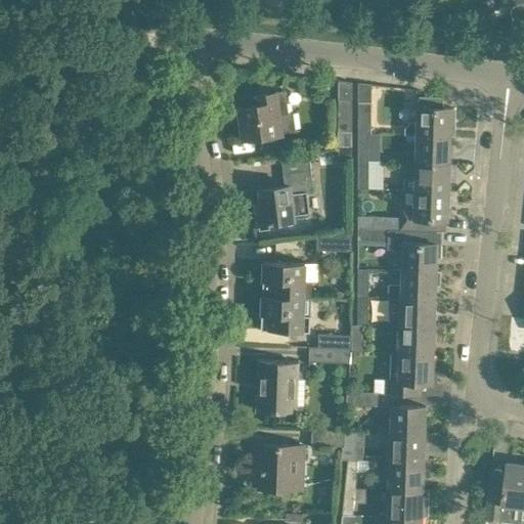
[(482,22),(474,20),(466,19),(465,29),(481,31),(482,22)]
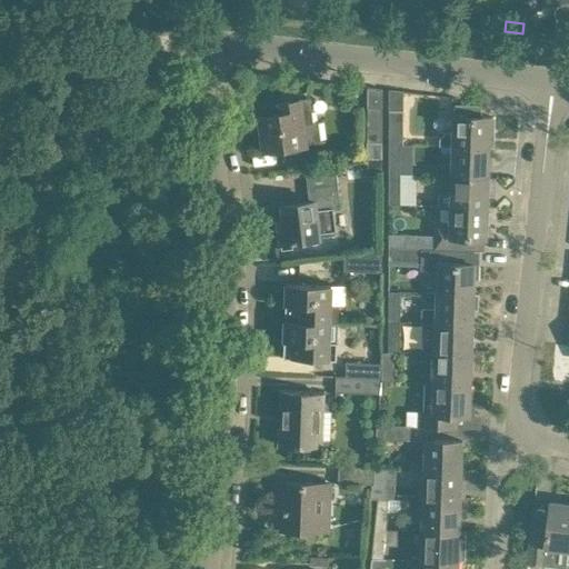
[(279,102),(279,103),(286,102),(287,111),(260,115),(265,150),(321,142),(319,121),(313,122),(310,98),(279,102)]
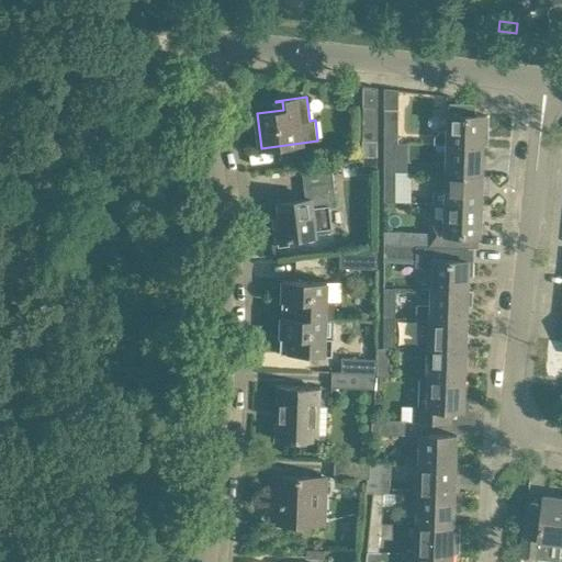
[(435,137),(434,144),(448,145),(483,146),(483,132),(489,132),(489,115),(485,115),(475,115),(475,104),(450,103),(450,114),(448,114),(448,115),(449,115),(448,132),(440,132),(435,137)]
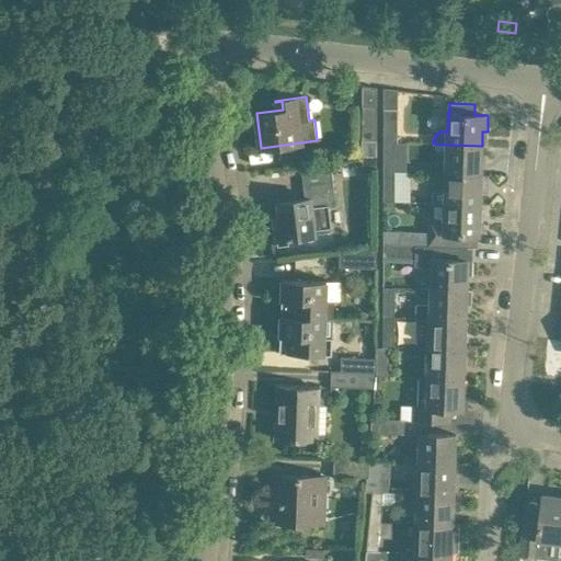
[(377,157),(377,140),(377,104),(363,104),(363,157),(377,157)]
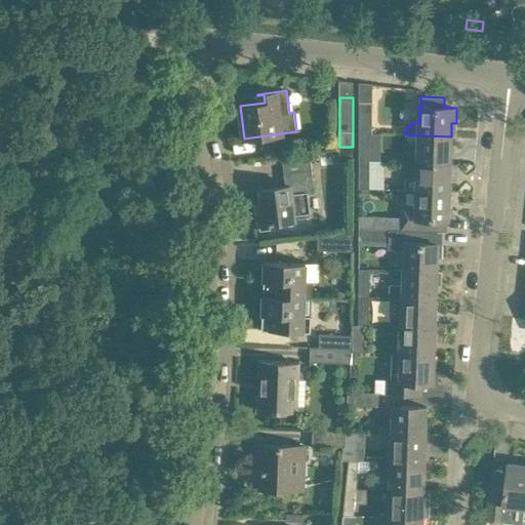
[(370,132),(371,132),(372,101),(360,101),(359,132),(370,132)]
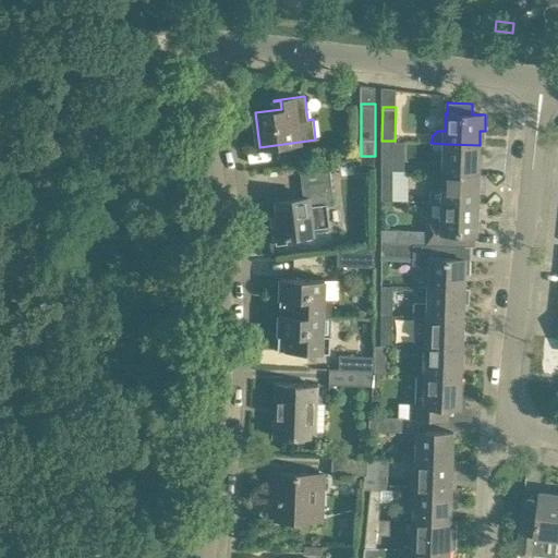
[(393,170),(393,141),(381,141),(381,170),(393,170)]
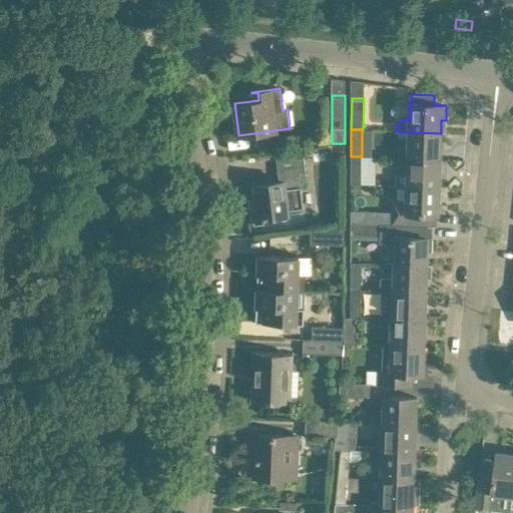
[(409,132),(408,158),(440,159),(441,133),(409,132)]
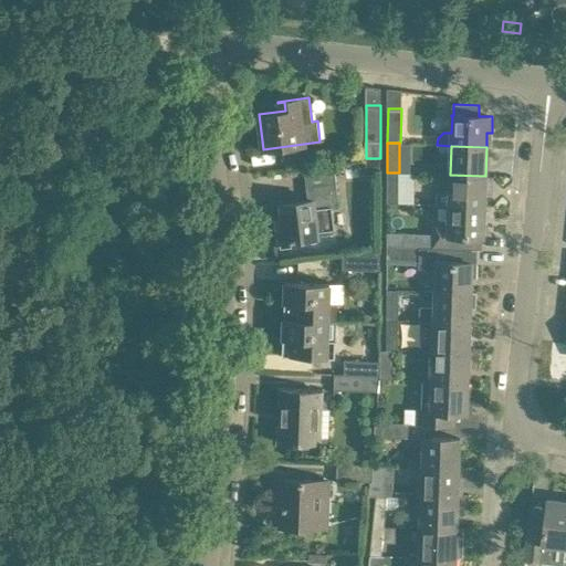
[(366,174),(378,175),(378,163),(366,163),(366,174)]
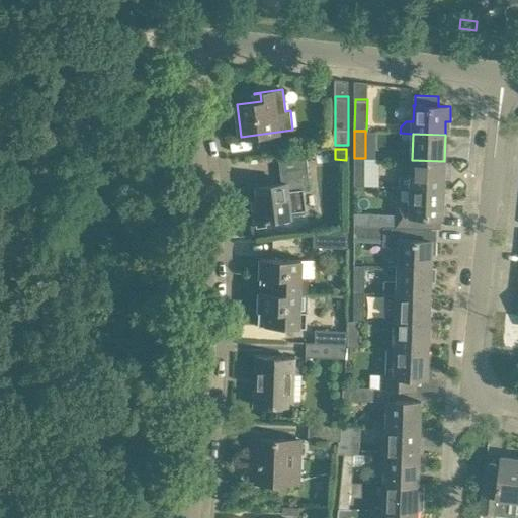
[(248,185),(247,185),(249,202),(253,202),(256,223),(257,223),(257,221),(283,218),(291,217),(291,211),(306,209),(304,191),(311,190),(306,151),(278,154),(282,183),(278,184),(258,186),(258,184),(257,184),(257,186),(248,187),(248,185)]
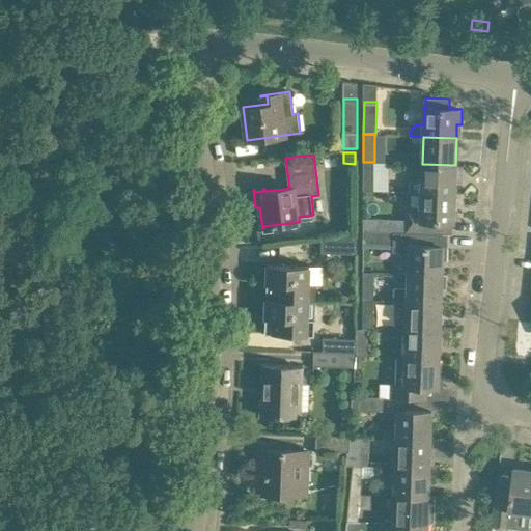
[(373,172),(374,162),(363,162),(363,191),(373,191),(373,172)]
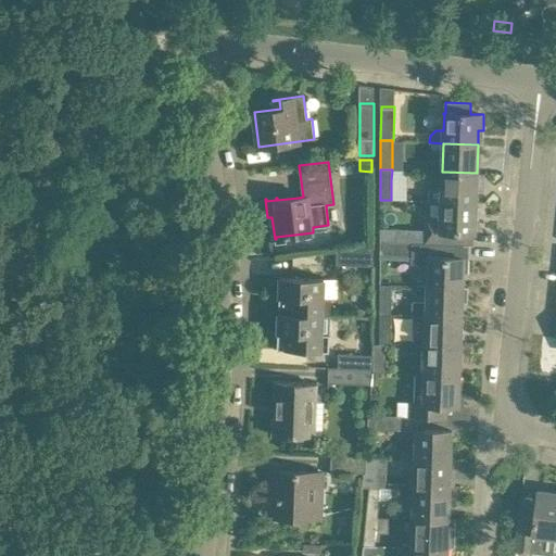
[(428,190),(428,200),(441,201),(476,202),(477,191),(483,191),(483,174),(477,174),(477,173),(442,172),(441,190),(430,189),(428,190)]
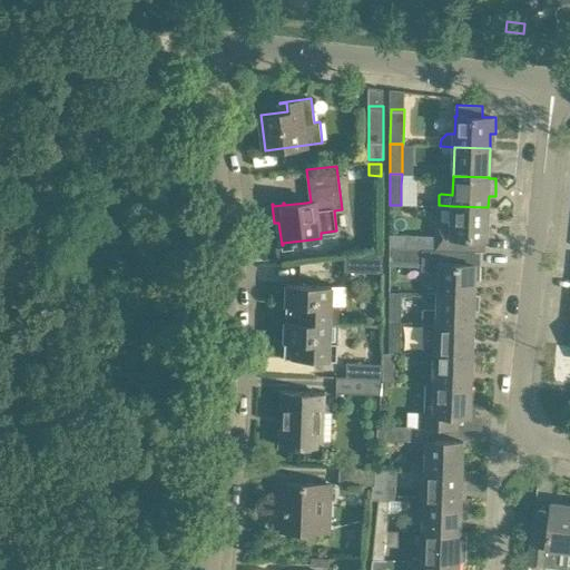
[(435,235),(434,249),(441,249),(463,251),(463,237),(485,238),(488,238),(488,236),(487,236),(488,207),(452,206),(451,224),(435,223),(435,235)]
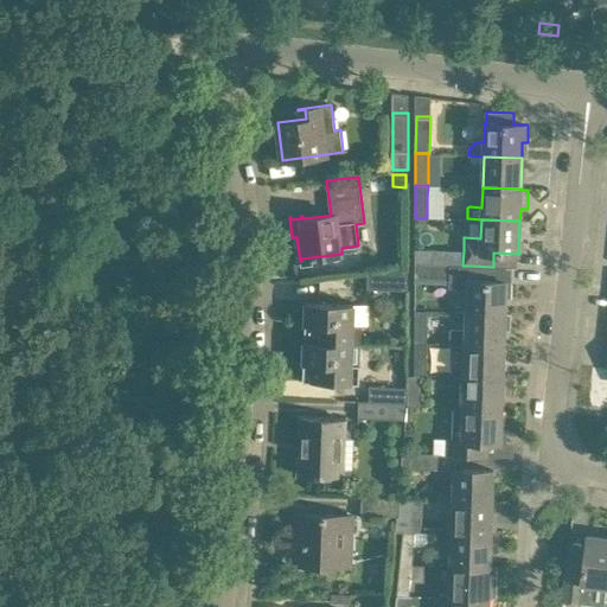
[(433,264),(433,249),(416,249),(416,264),(433,264)]
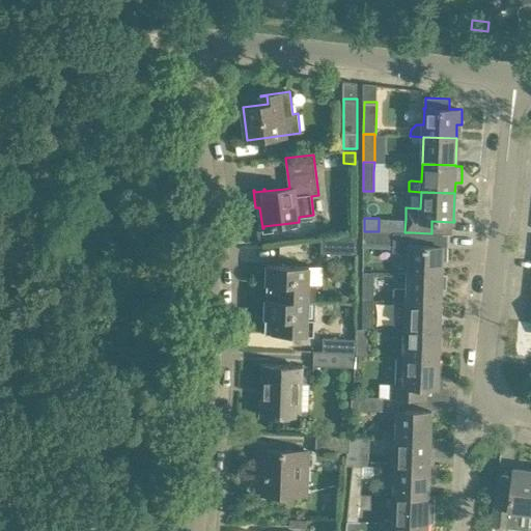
[(379,244),(379,231),(364,231),(363,244),(379,244)]
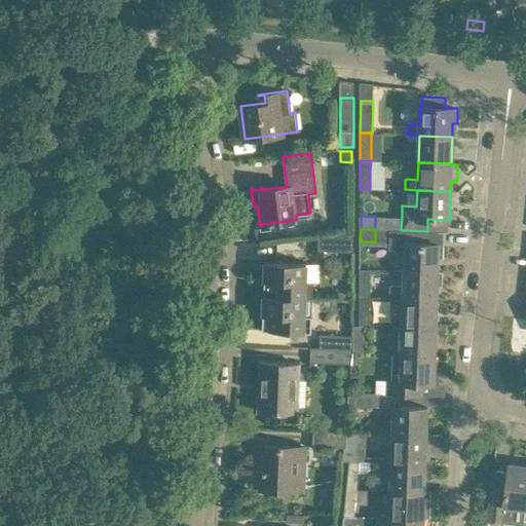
[(353,230),(318,235),(318,250),(353,251),(353,230)]
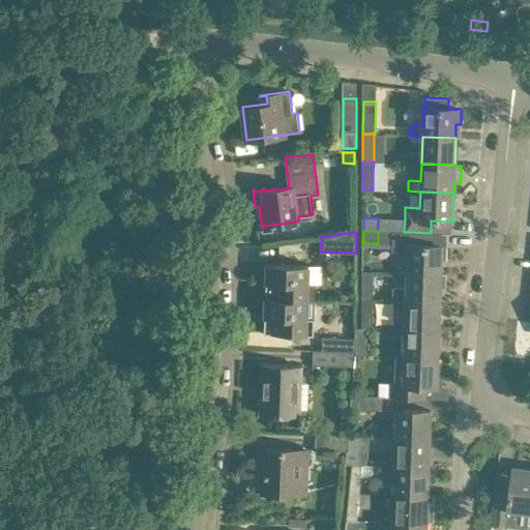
[(392,243),(392,253),(407,253),(406,273),(441,274),(441,261),(446,261),(447,245),(442,245),(443,235),(447,235),(447,234),(431,233),(410,232),(404,232),(392,232),(392,243)]
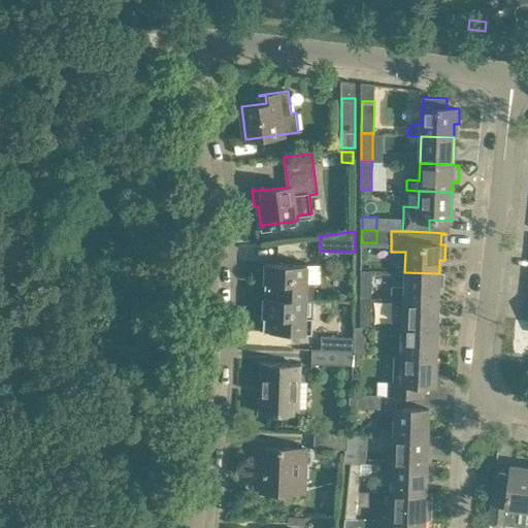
[(265,297),(314,299),(315,283),(306,283),(307,264),(266,263),(265,297)]
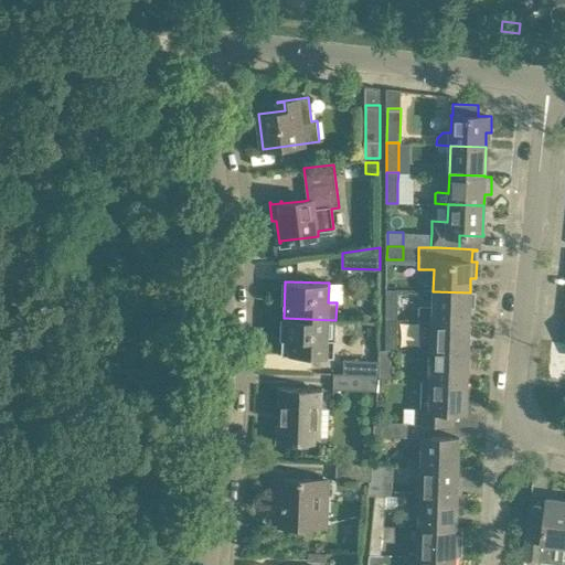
[(396,289),(394,289),(386,289),(386,311),(397,312),(397,290),(396,290),(396,289)]
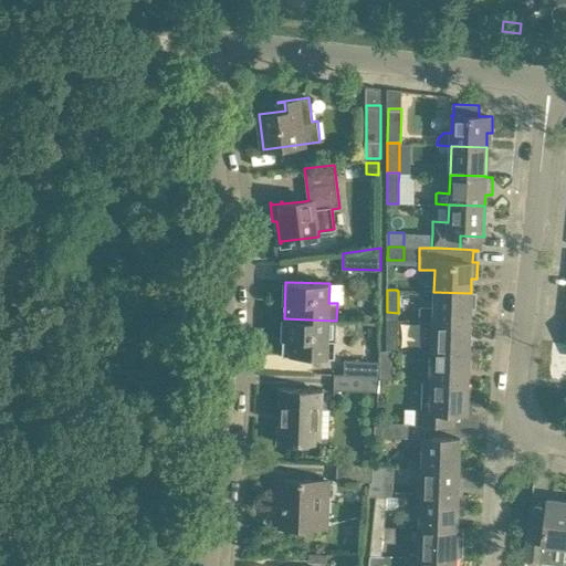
[(420,306),(419,321),(432,321),(432,322),(470,323),(470,310),(477,310),(477,294),(471,293),(433,292),(433,307),(420,306)]
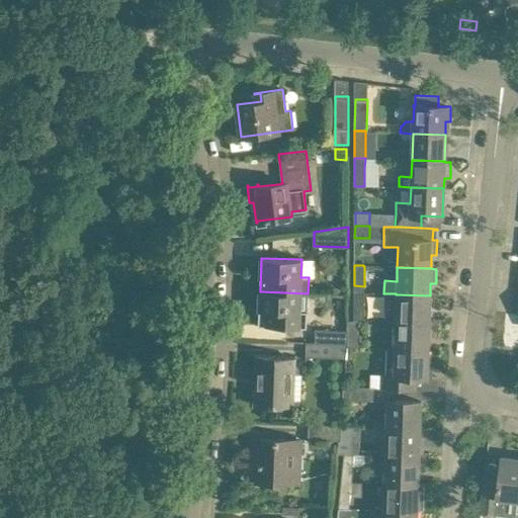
[(308,294),(308,293),(260,291),(259,303),(258,325),(258,326),(278,327),(307,328),(307,311),(299,311),(300,293),(308,294)]
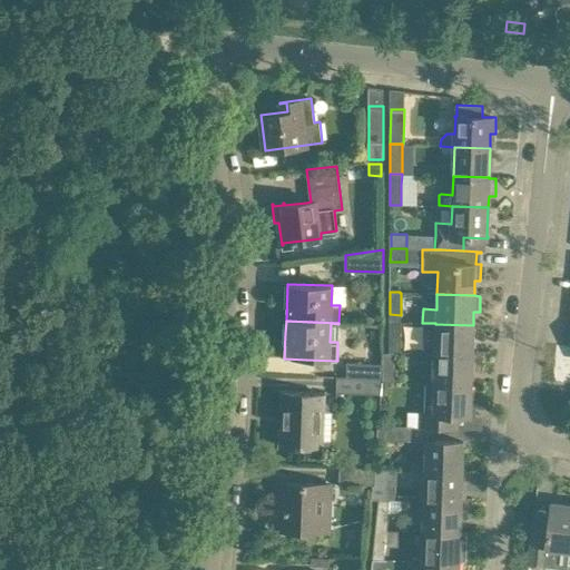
[(401,346),(401,322),(390,321),(390,346),(401,346)]
